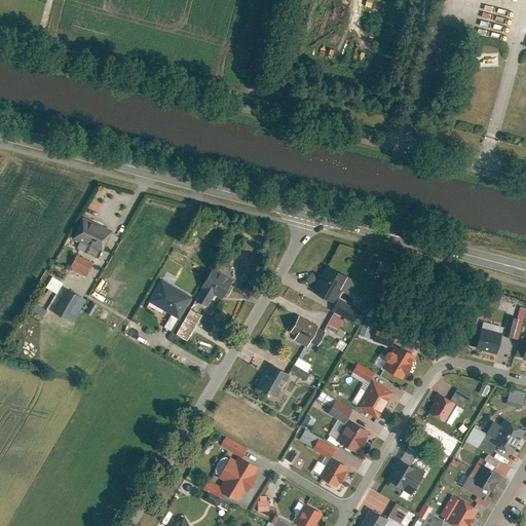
[(111,231),(82,217),(72,237),(80,241),(77,248),(99,258),(111,231)]
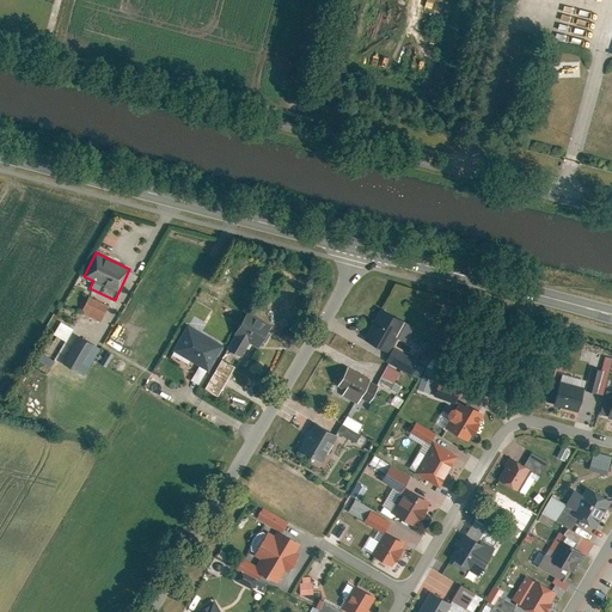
[(109,304),(89,294),(81,311),(101,320),(109,304)]
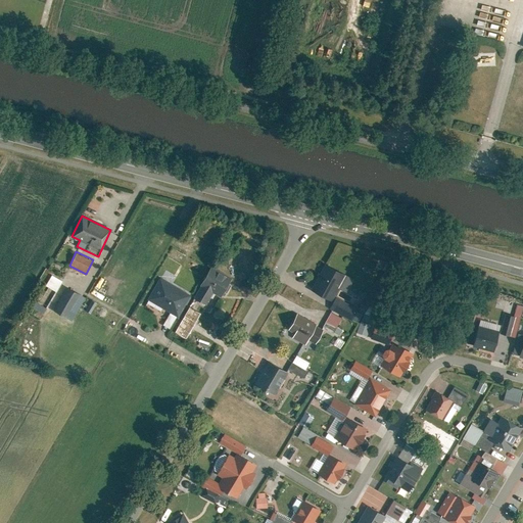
[(233,277),(211,265),(193,297),(206,305),(214,292),(222,297),(233,277)]
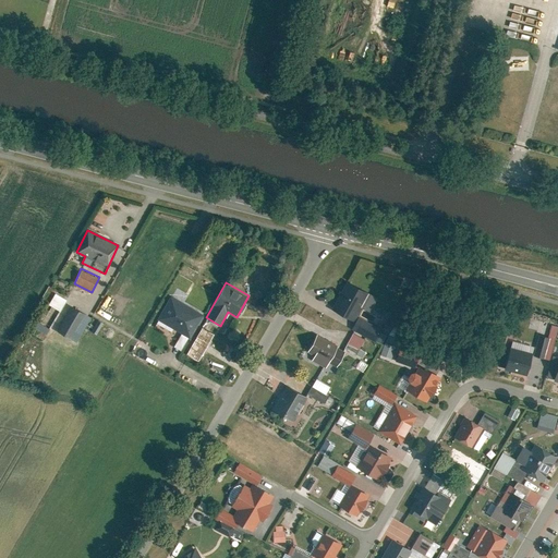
[(367,295),(346,284),(334,311),(354,320),(367,295)]
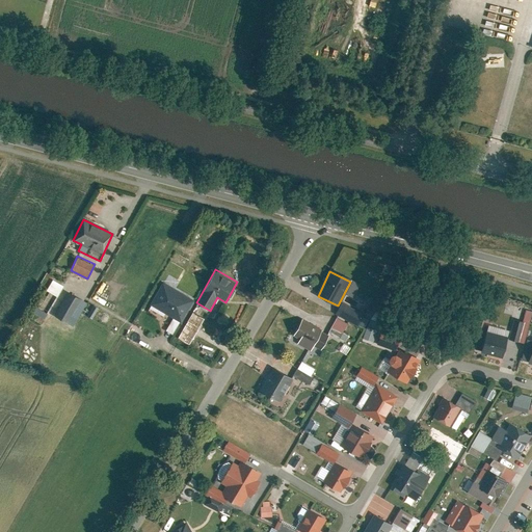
[(193,299),(163,282),(151,302),(181,320),(193,299)]
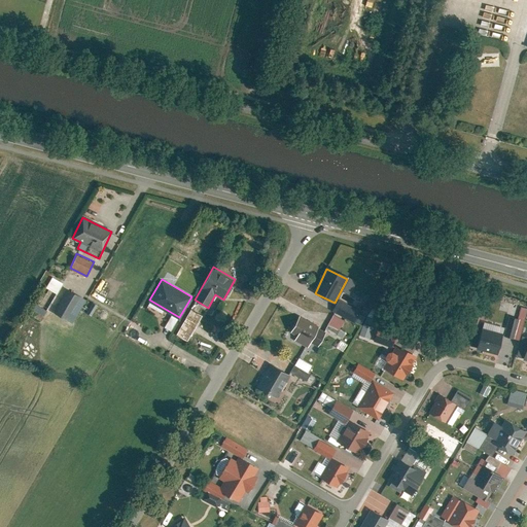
[(56,293),(46,288),(41,299),(51,303),(56,293)]
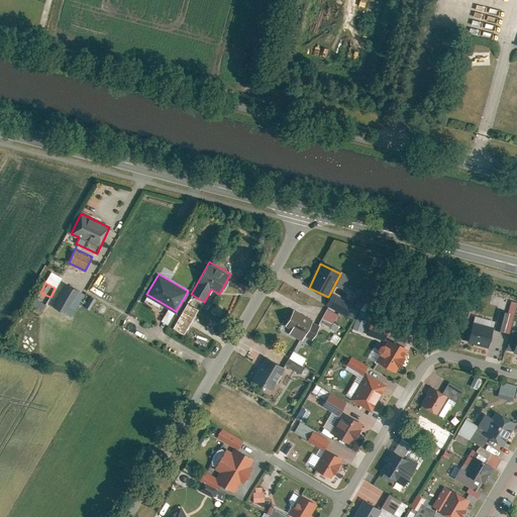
[(85,293),(66,283),(54,306),(72,316),(85,293)]
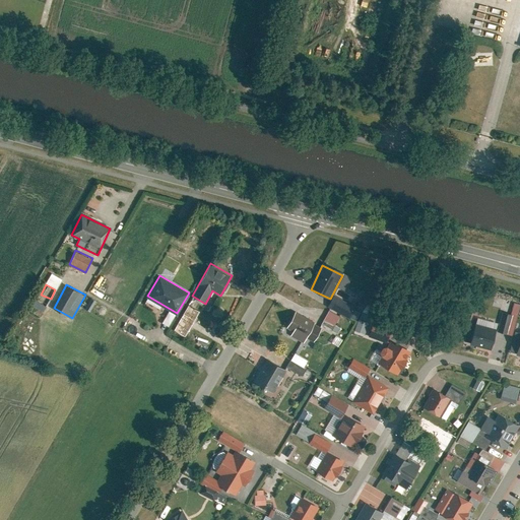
[(354,308),(339,301),(335,309),(351,316),(354,308)]
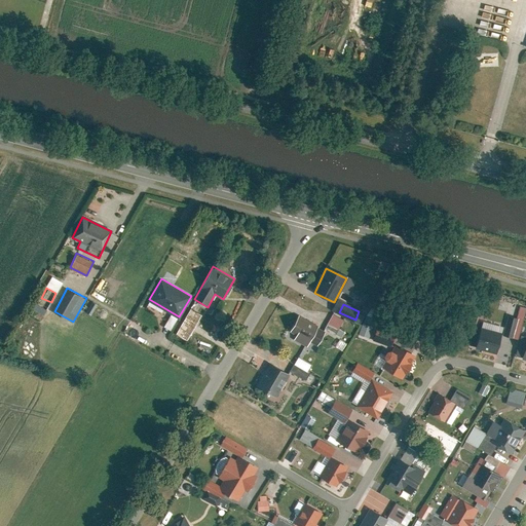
[(202,314),(190,308),(177,334),(189,341),(202,314)]
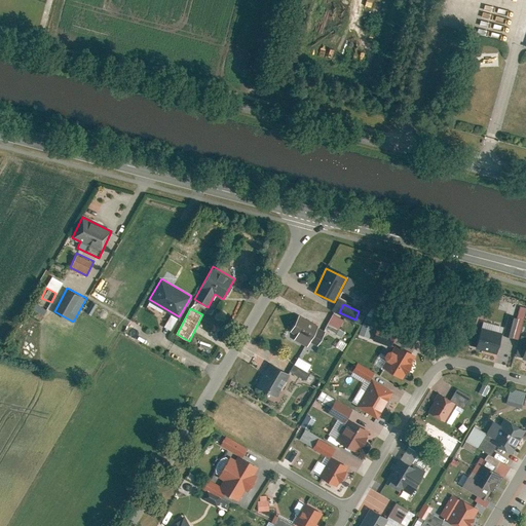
[(337,328),(342,318),(331,312),(323,328),(339,336),(342,330),(337,328)]
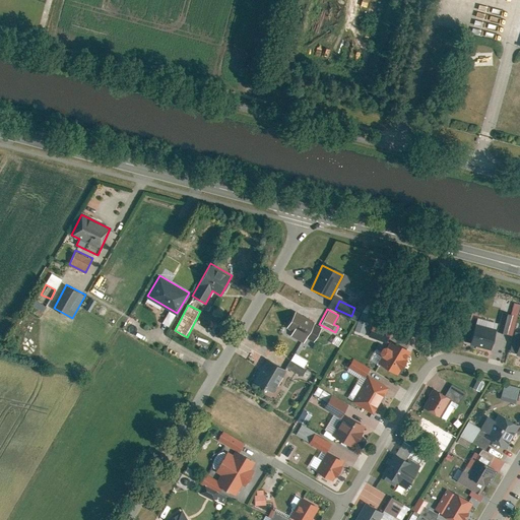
[(281,333),(306,345),(317,321),(294,310),(281,333)]
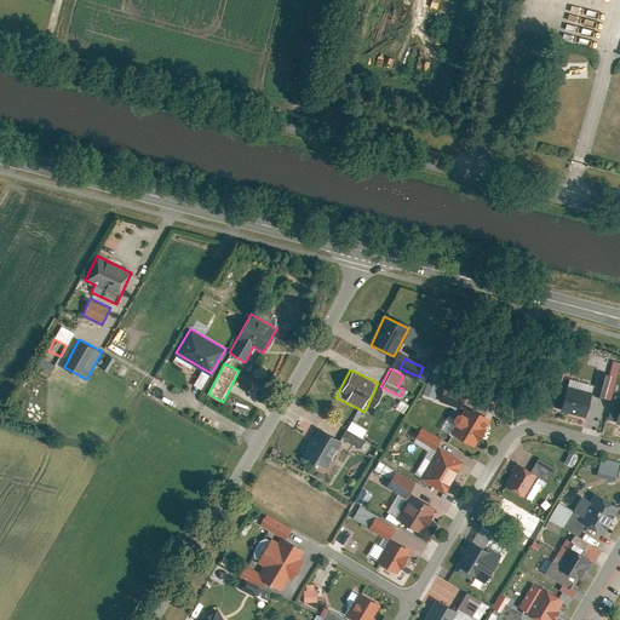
[(609,399),(615,375),(601,372),(595,396),(609,399)]
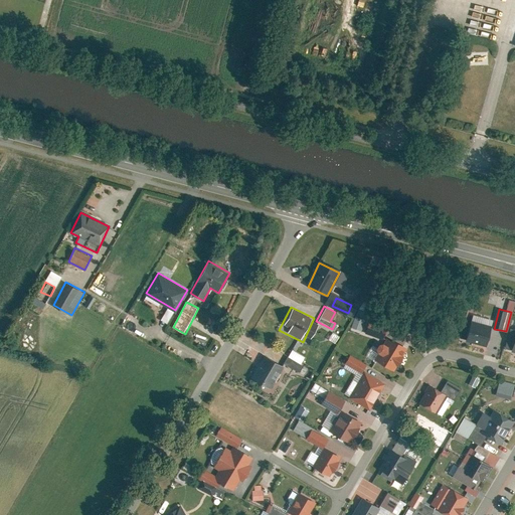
[(368,326),(366,334),(381,338),(385,323),(365,318),(363,325),(368,326)]
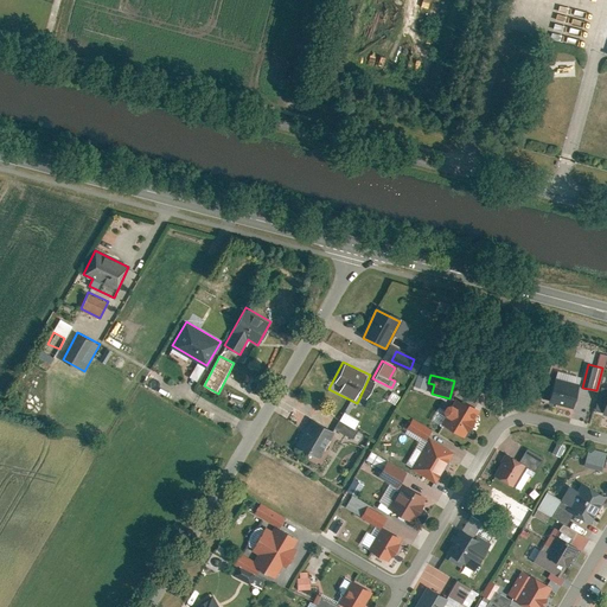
[(548,401),(573,408),(579,383),(555,376),(548,401)]
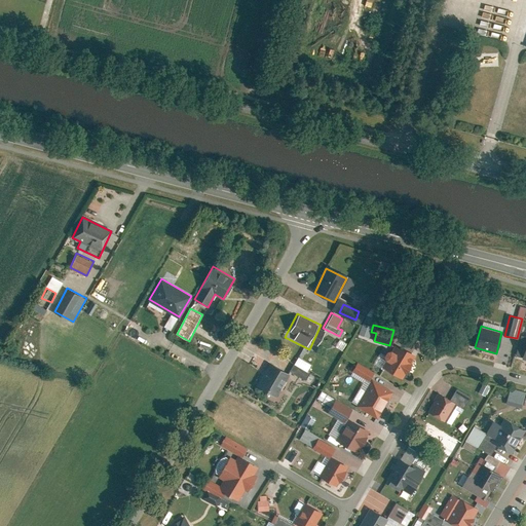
[(382,367),(403,377),(414,353),(393,344),(382,367)]
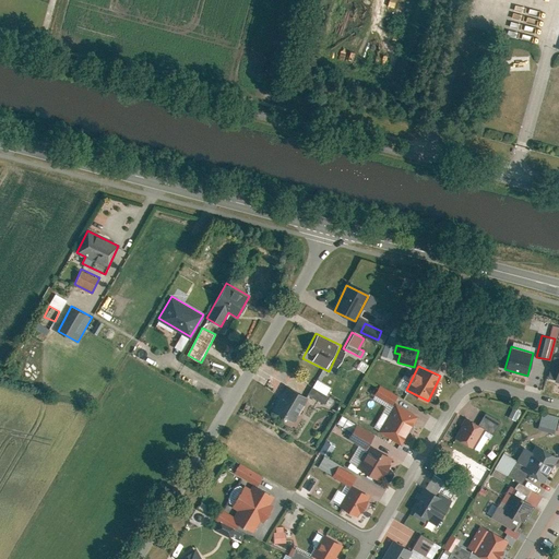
[(271,408),(296,420),(310,392),(285,380),(271,408)]
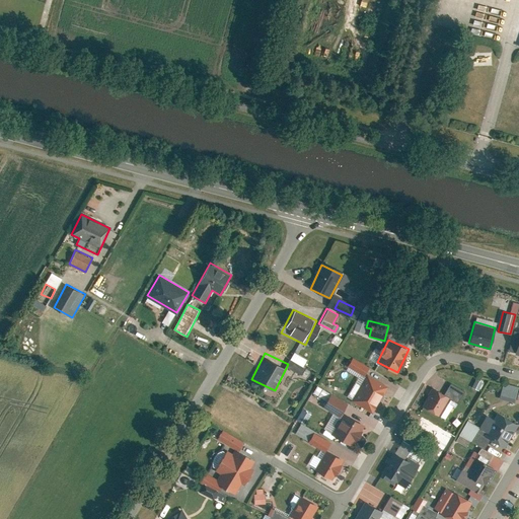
[(351,356),(344,367),(361,378),(368,366),(351,356)]
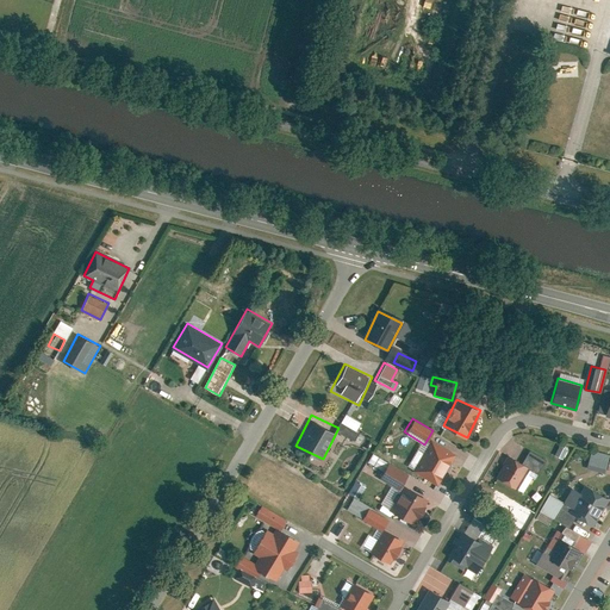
[(415,473),(440,485),(458,449),(433,437),(415,473)]
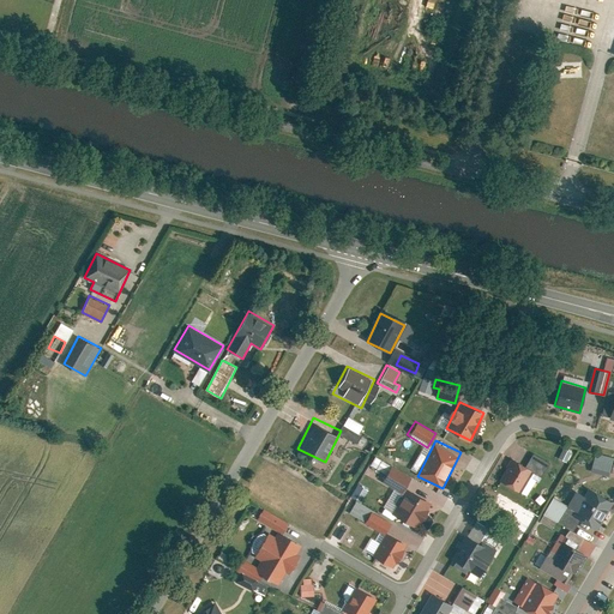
[(590,473),(608,474),(611,456),(591,453),(590,473)]
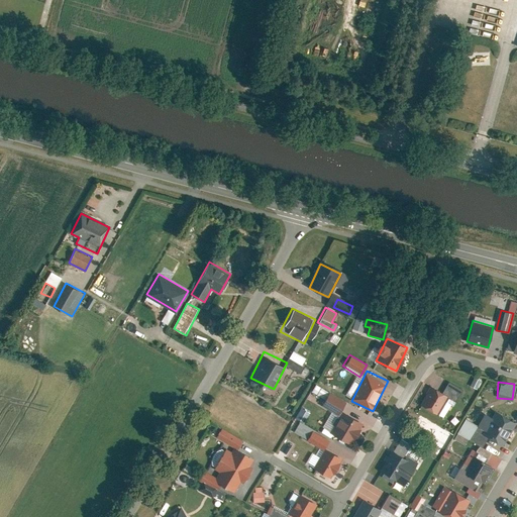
[(420,405),(437,413),(447,394),(430,386),(420,405)]
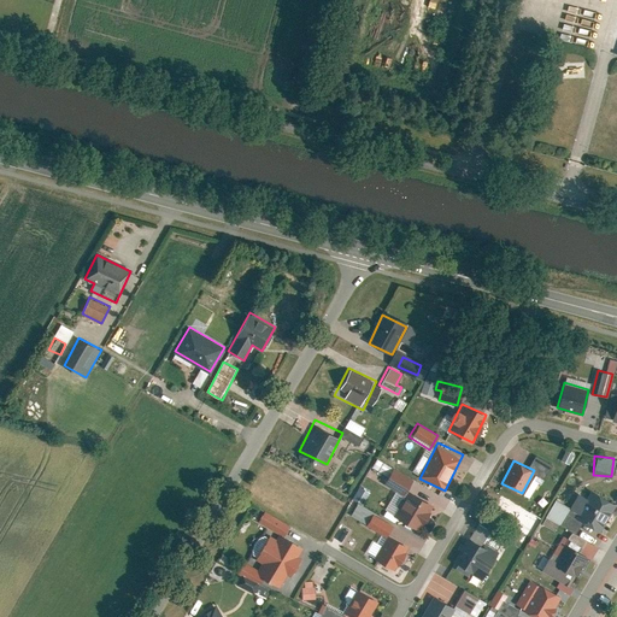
[(577,517),(601,528),(615,501),(591,489),(577,517)]
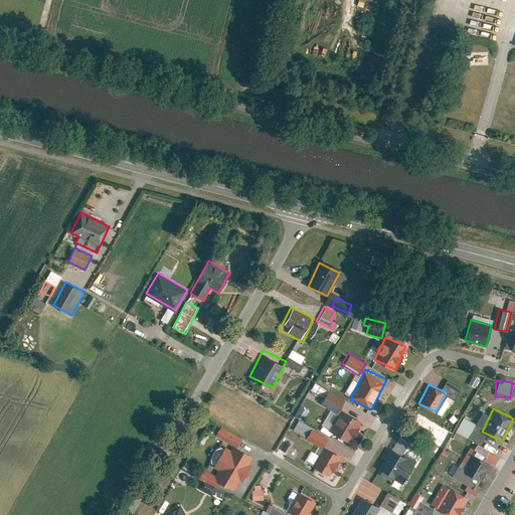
[(330,432),(351,443),(362,420),(341,409),(330,432)]
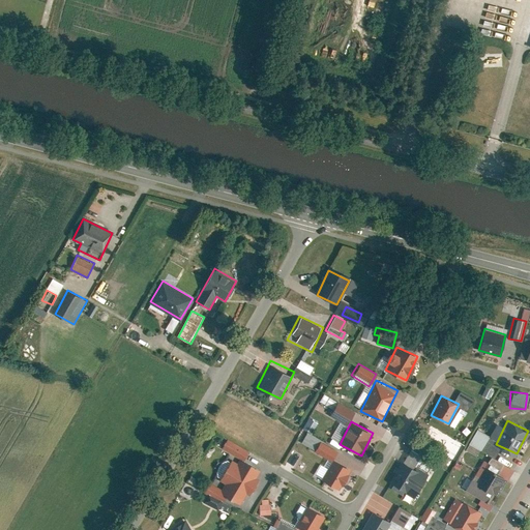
[(242,459),(246,448),(223,438),(218,447),(242,459)]
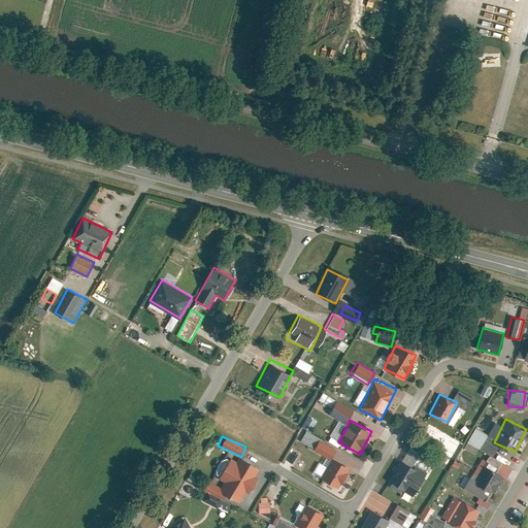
[(314,449),(329,457),(334,448),(318,439),(314,449)]
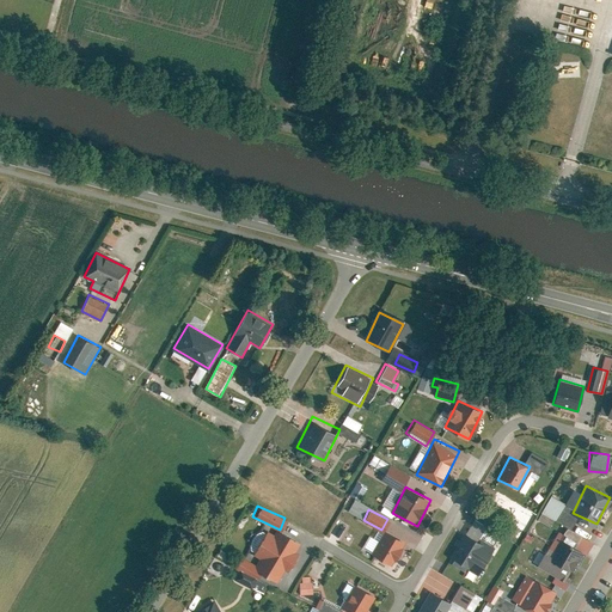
[(250,570),(277,583),(299,543),(270,528),(250,570)]
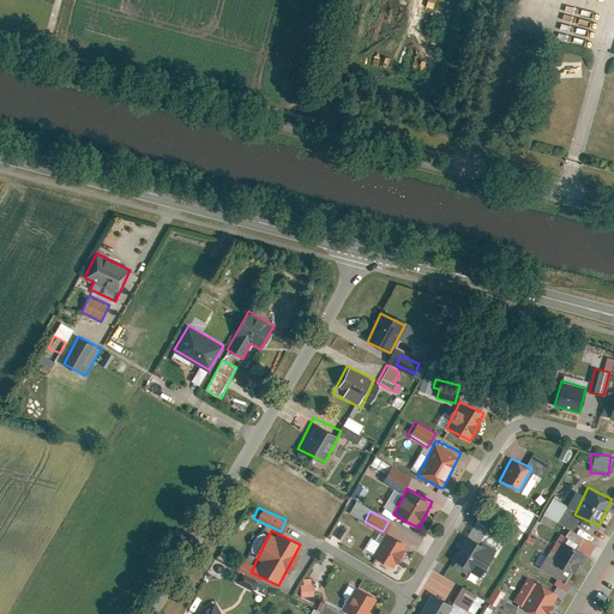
[(372,554),(396,566),(408,543),(383,531),(372,554)]
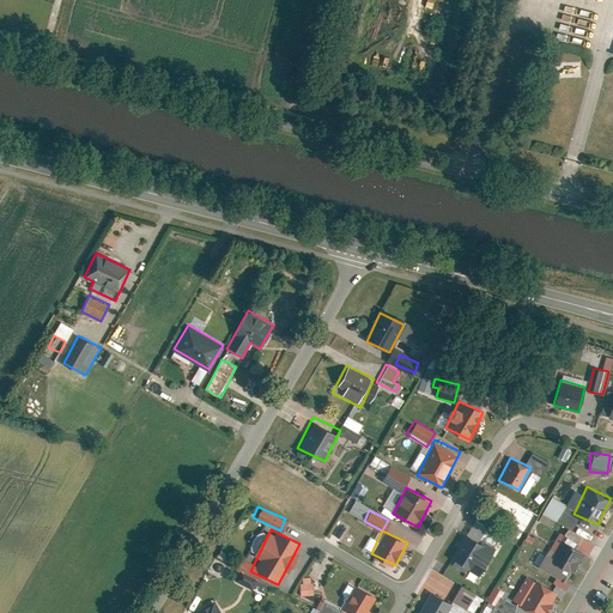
[(454,562),(479,575),(493,546),(468,533),(454,562)]
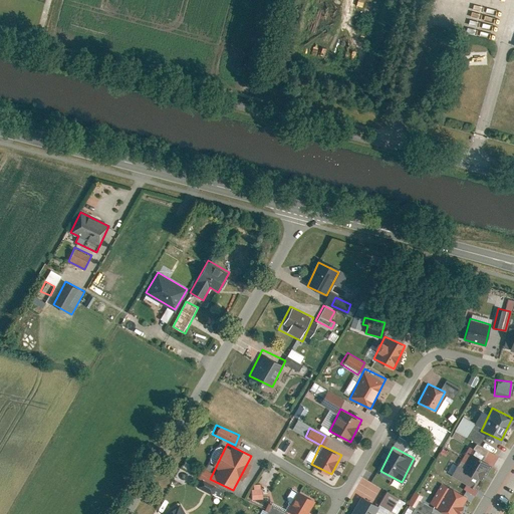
[(465,473),(480,480),(490,460),(475,452),(465,473)]
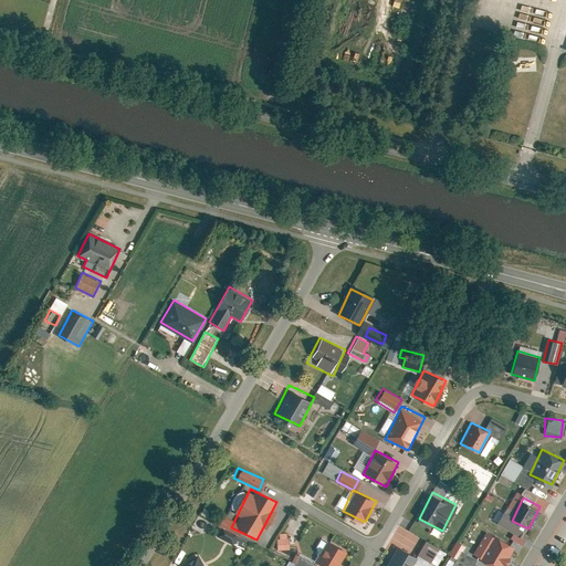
[(276,549),(287,549),(286,532),(276,533),(276,549)]
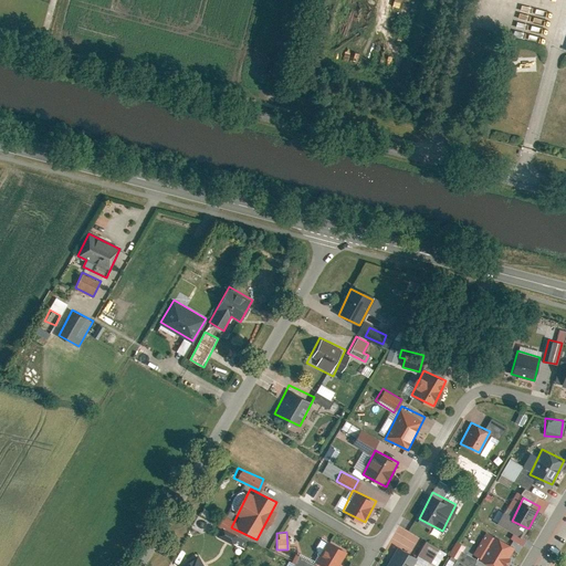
[(480,557),(498,565),(502,565),(513,544),(492,534),(480,557)]
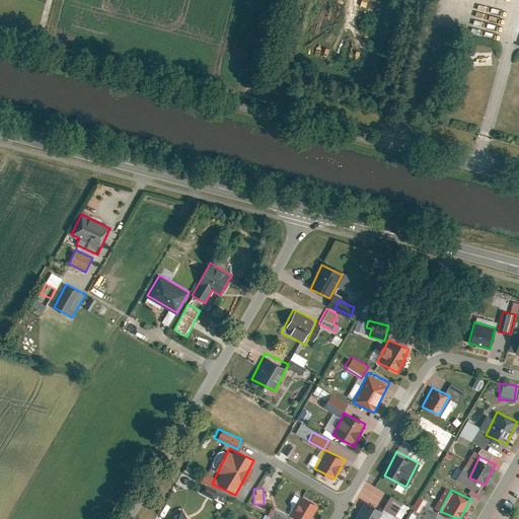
[(290,515),(297,518),(310,518),(318,503),(300,495),(290,515)]
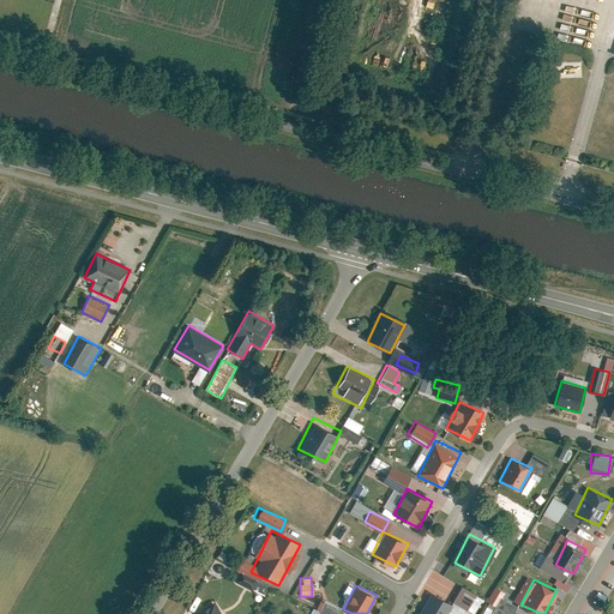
[(506,613),(511,613),(516,605),(500,597),(504,591),(493,587),(485,602),(486,603),(480,613),(487,613),(488,613),(489,613),(503,613),(504,613),(506,613)]
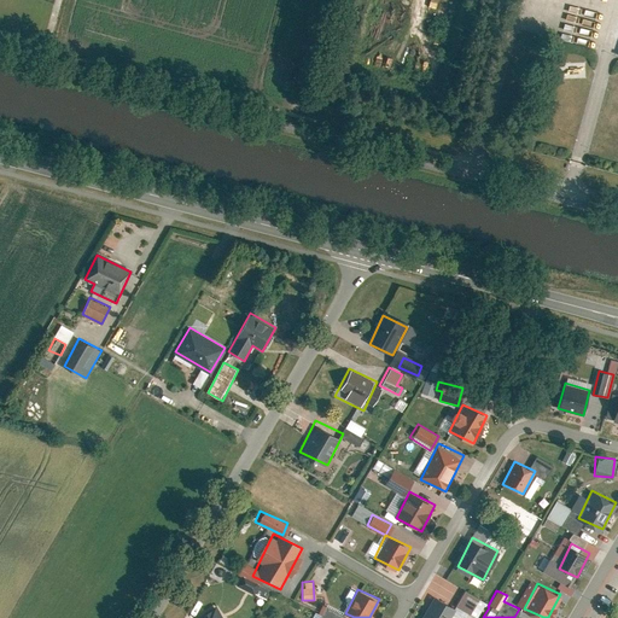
[(424,617),(449,617),(456,606),(435,596),(424,617)]
